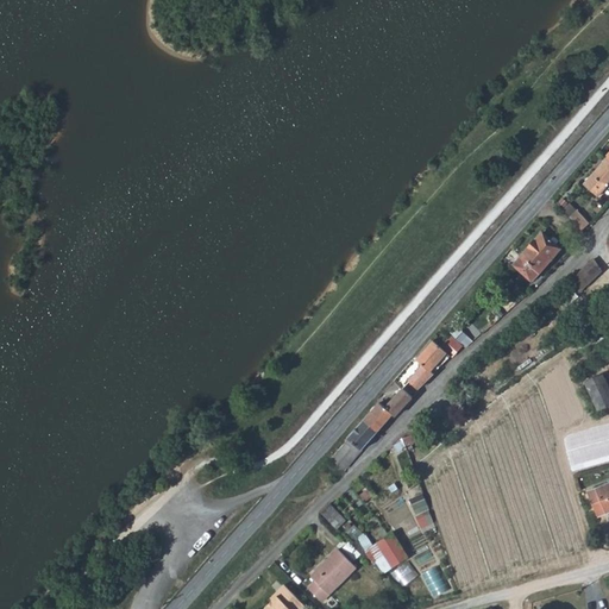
[(608,184),(608,155),(608,156),(585,182),(600,195),(608,184)]
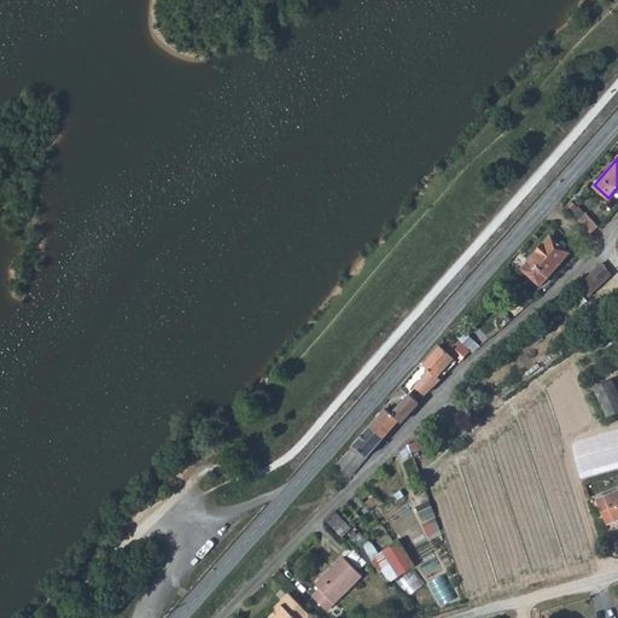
[(586,214),(578,221),(590,234),(599,226),(586,214)]
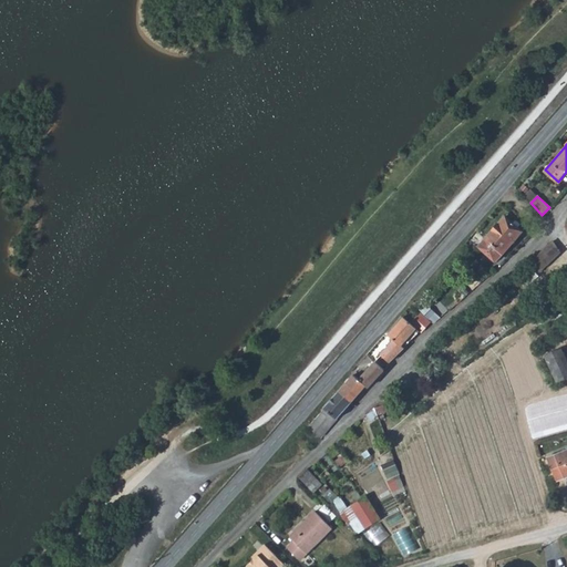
[(523,230),(505,216),(480,247),(496,261),(523,230)]
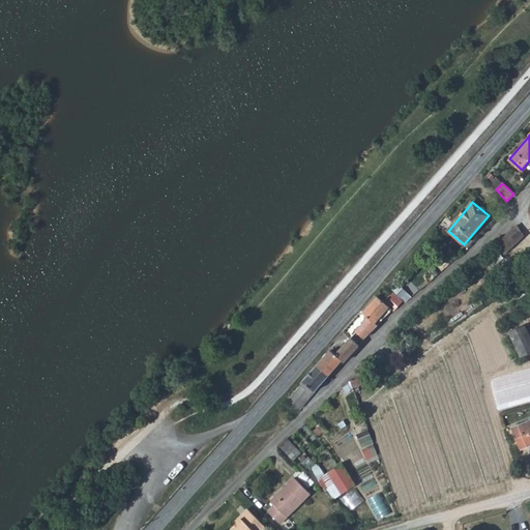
[(524,236),(518,226),(501,241),(507,252),(524,236)]
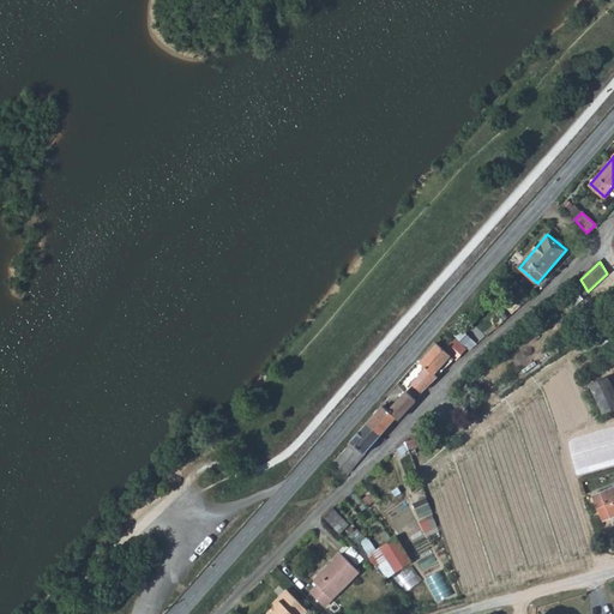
[(444,348),(438,343),(421,362),(426,368),(413,384),(421,392),(440,373),(438,369),(452,355),(444,348)]
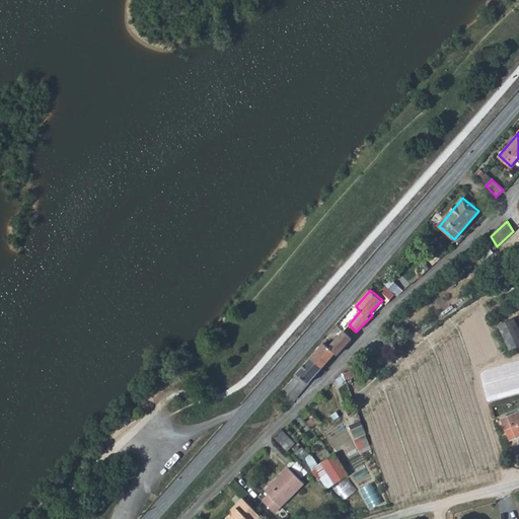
[(510,349),(512,348),(518,345),(518,327),(515,319),(500,325),(510,349)]
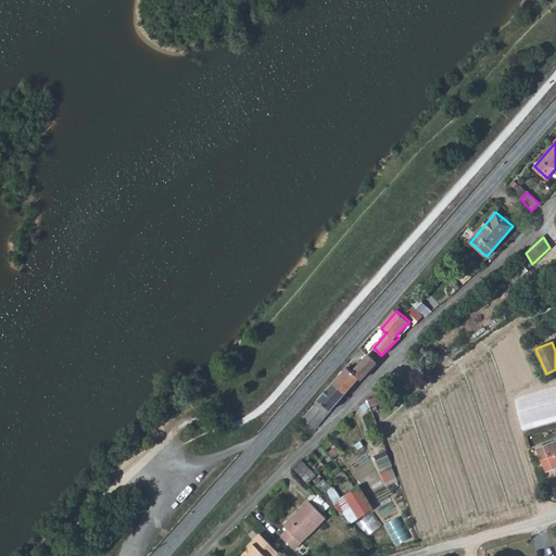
[(346,368),(332,383),(344,394),(359,378),(361,379),(377,363),(367,354),(352,371),(346,368)]
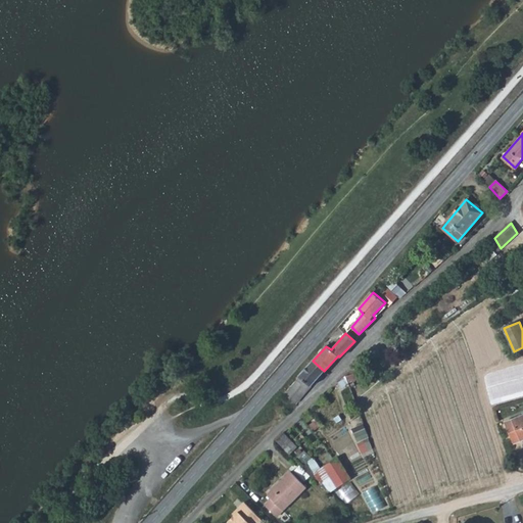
[(284,393),(292,400),(295,403),(324,371),(313,361),(284,393)]
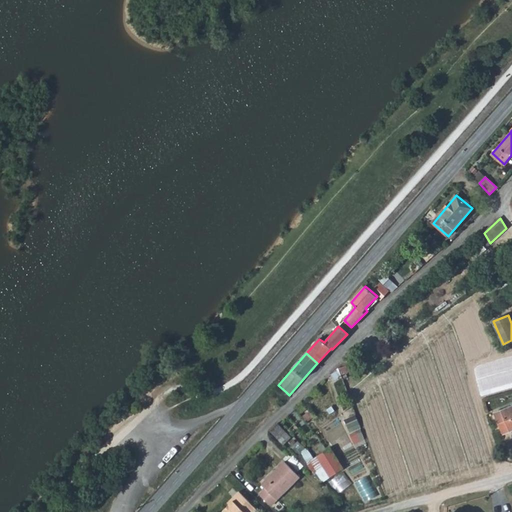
[(336,381),(341,377),(338,367),(331,374),(333,379),(336,381)]
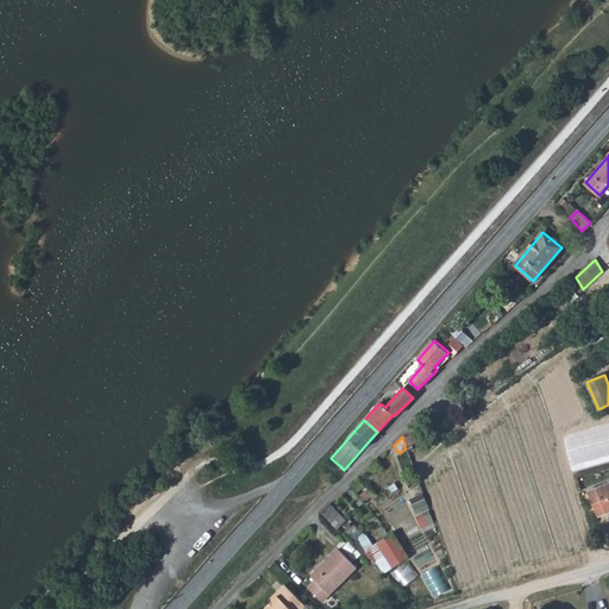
[(608,484),(590,493),(601,518),(608,513),(608,484)]
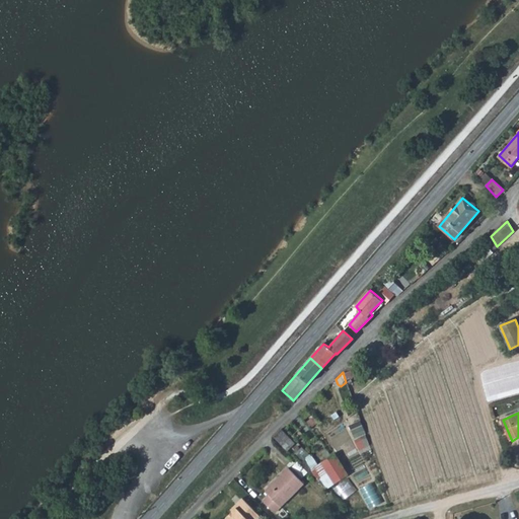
[(274,436),(276,438),(288,450),(295,443),(282,429),(274,436)]
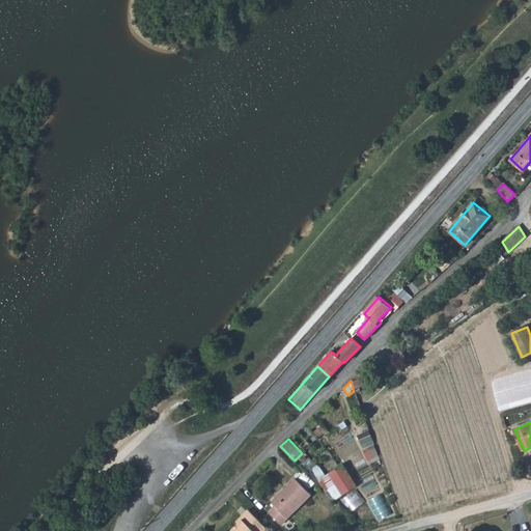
[(356,486),(342,466),(331,472),(343,494),(356,486)]
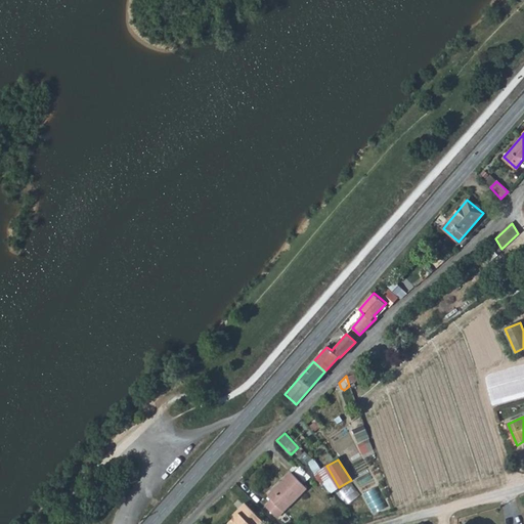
[(267,508),(280,519),(308,489),(293,474),(270,497),(273,501),(267,508)]
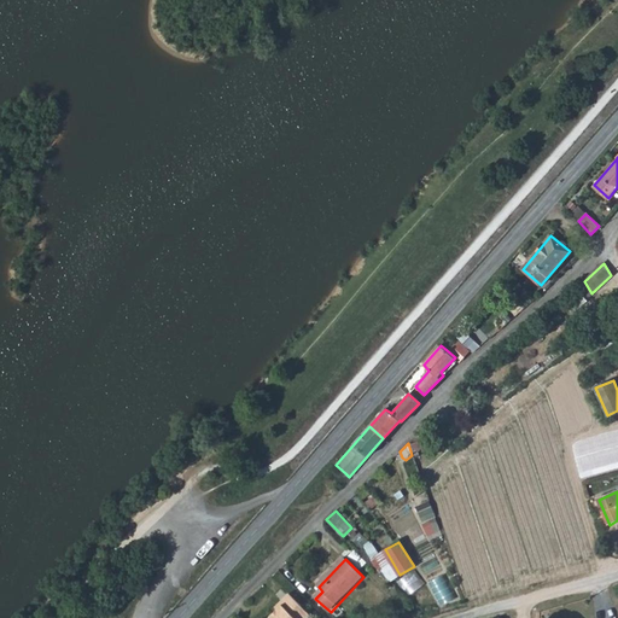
[(401,581),(410,595),(427,583),(418,569),(401,581)]
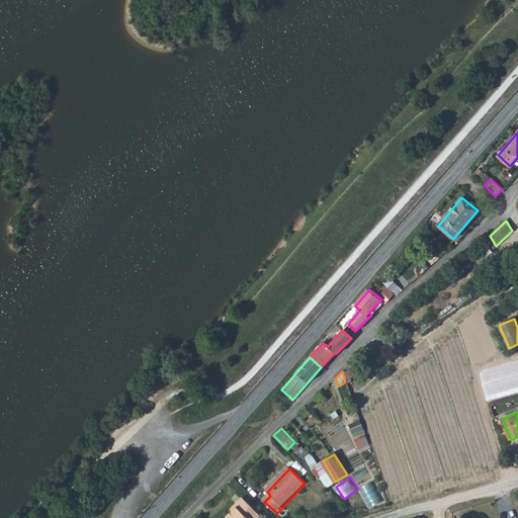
[(376,481),(363,486),(371,507),(384,501),(376,481)]
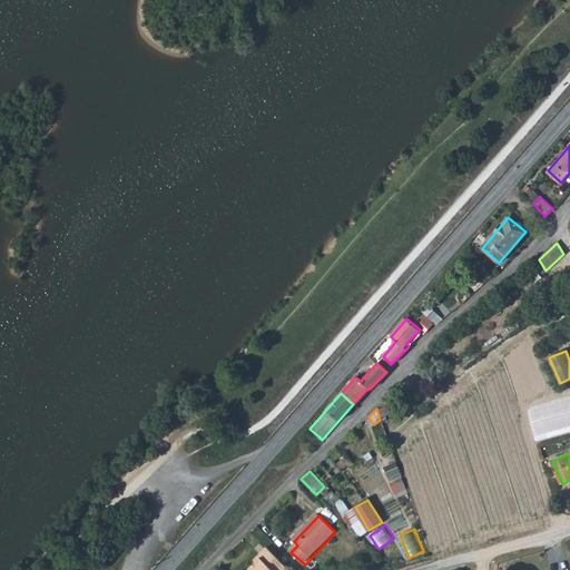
[(263,562),(259,567),(256,569),(290,569),(269,551),(261,560),(263,562)]
